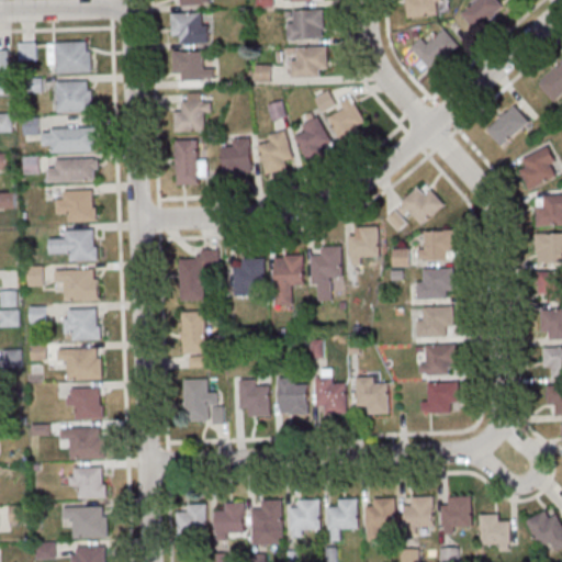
[(406,0),(408,19),(444,14),(441,0),(406,0)]
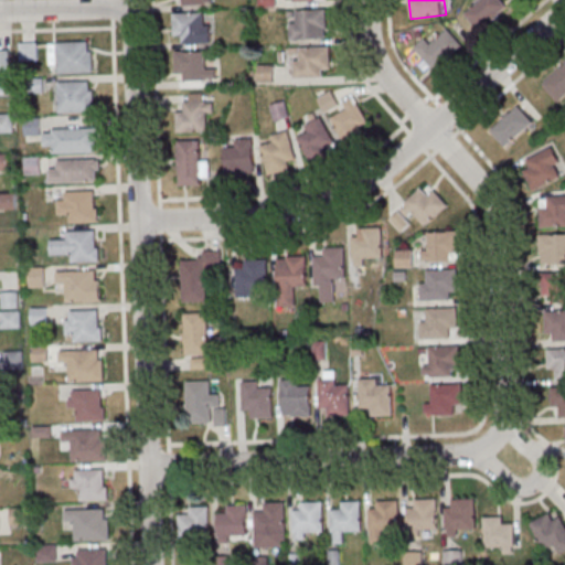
[(480,32),(509,8),(501,0),(482,0),(466,14),(480,32)]
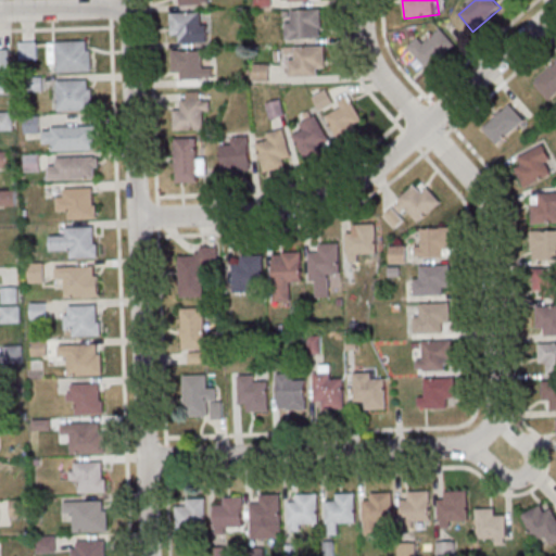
[(290,10),(320,9),(321,30),(313,30),(313,39),(285,40),(285,23),(290,23),(290,10)]
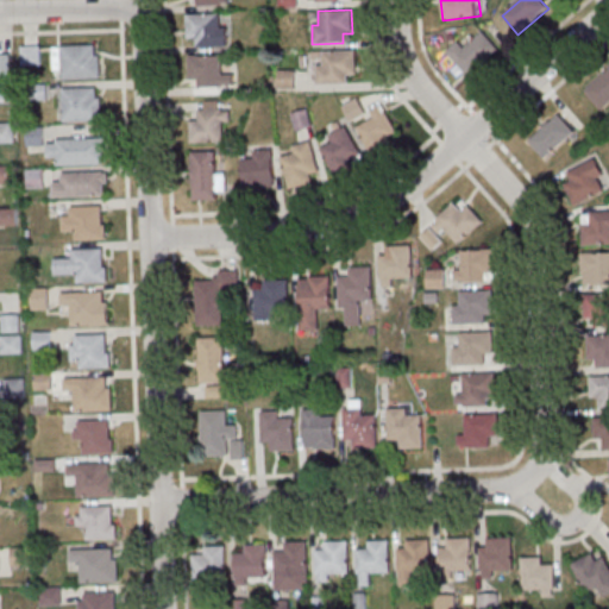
[(226,46),(226,16),(188,16),(188,46),(226,46)]
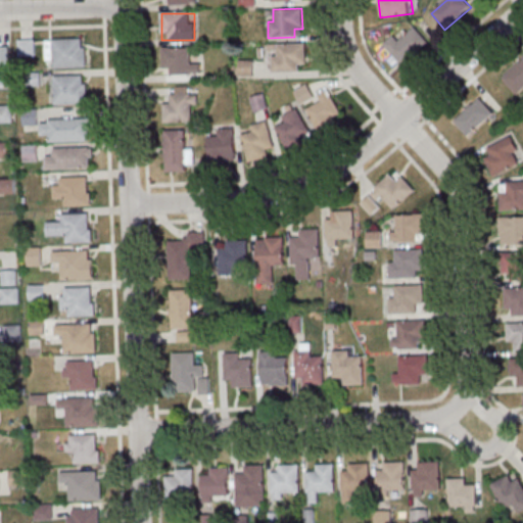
[(403,66),(429,44),(416,28),(400,42),(395,36),(384,45),(403,66)]
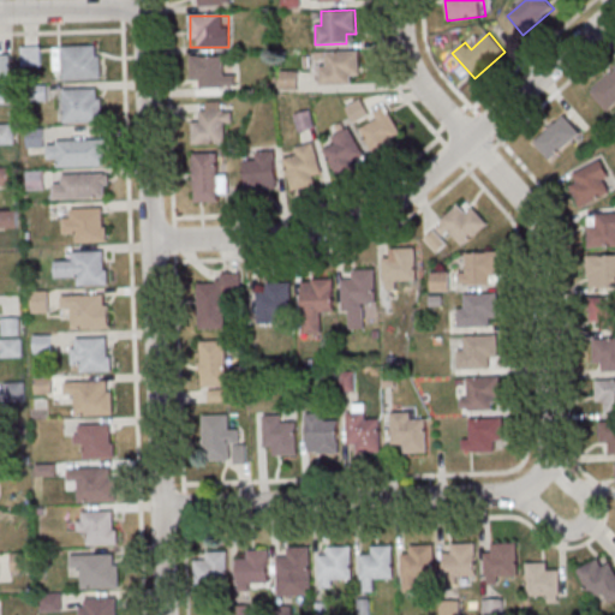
[(60,46),(95,46),(95,57),(100,57),(101,79),(61,81),(60,46)]
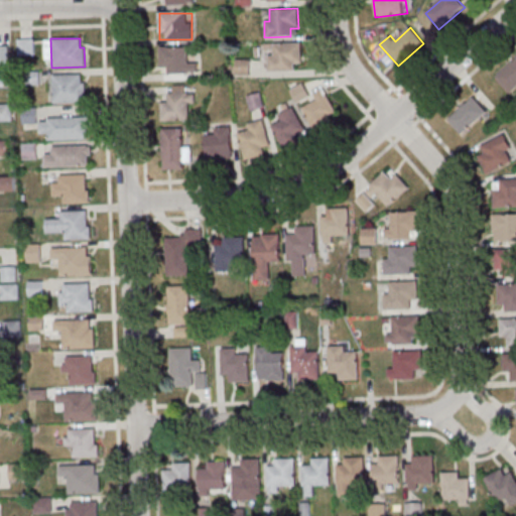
[(16,39),(33,39),(33,53),(17,54),(16,39)]
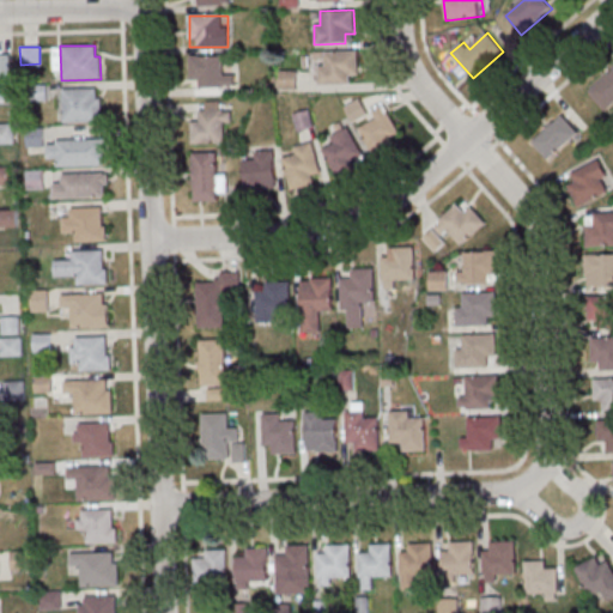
[(325,52),(358,52),(358,74),(350,76),(350,85),(319,85),(319,66),(325,66),(325,52)]
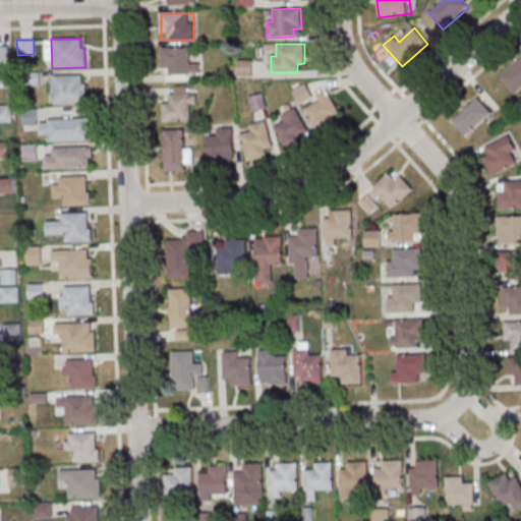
[(0,47),(8,47),(8,65),(0,65),(0,47)]
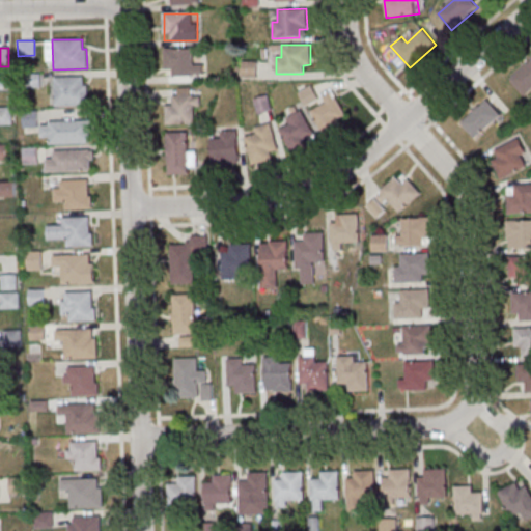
[(173,76),(203,76),(203,65),(194,65),(194,49),(163,49),(163,71),(173,71),(173,76)]
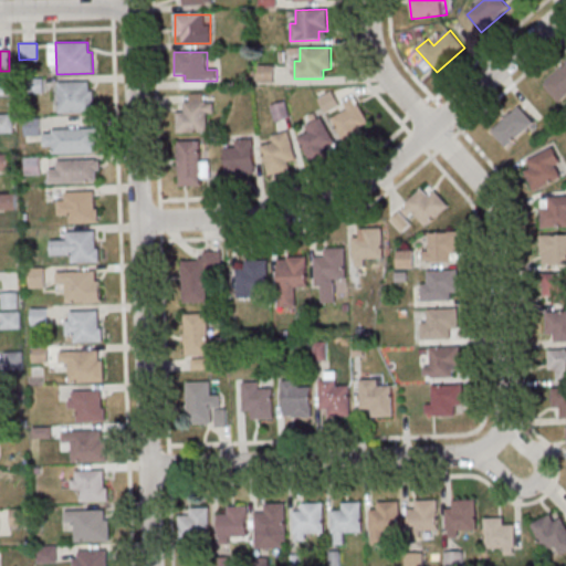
[(565,98),(565,61),(544,84),(563,103),(565,98)]
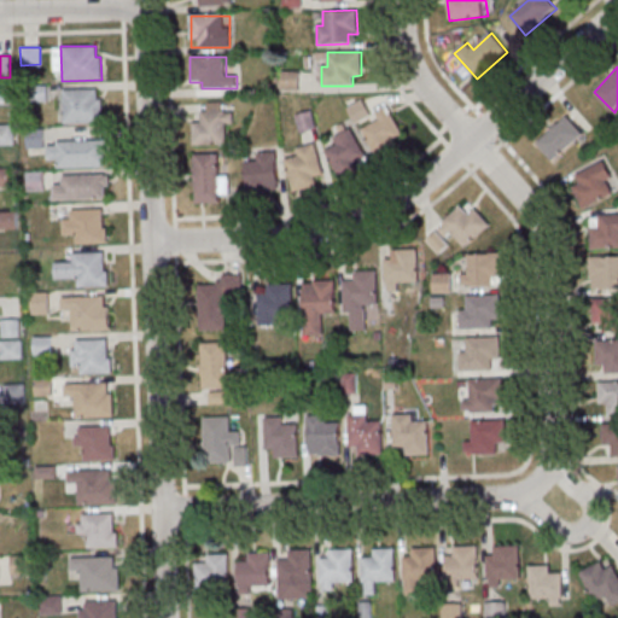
[(283,89),(299,89),(299,73),(283,73),(283,89)]
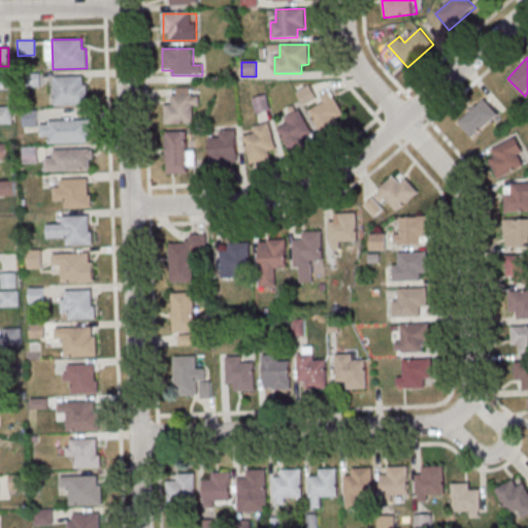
[(0,71),(8,71),(9,86),(0,86),(0,71)]
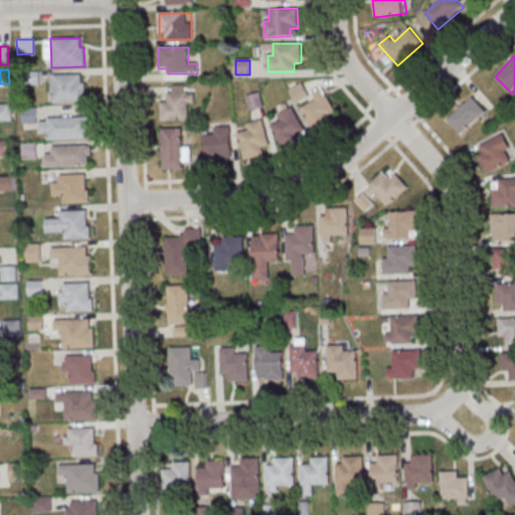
[(51,74),(80,73),(80,83),(84,83),(86,103),(52,104),(51,74)]
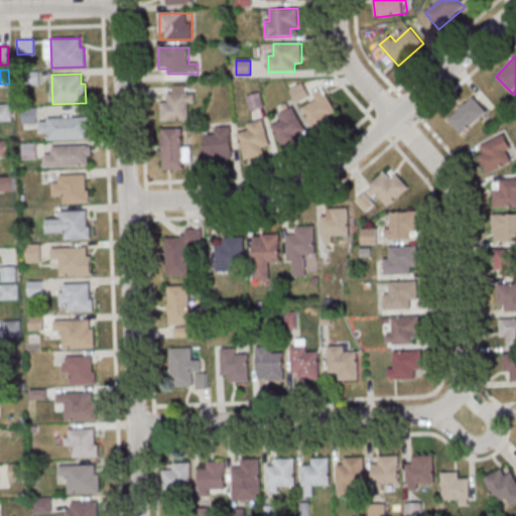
[(192,120),(192,93),(186,93),(186,86),(170,86),(170,102),(161,102),(161,120),(192,120)]
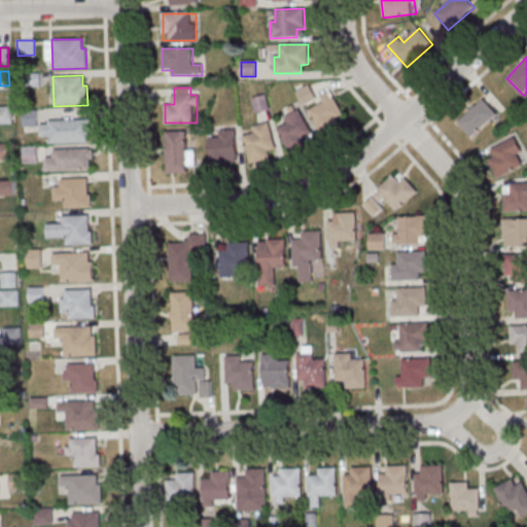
[(257,112),(270,109),(266,96),(254,99),(257,112)]
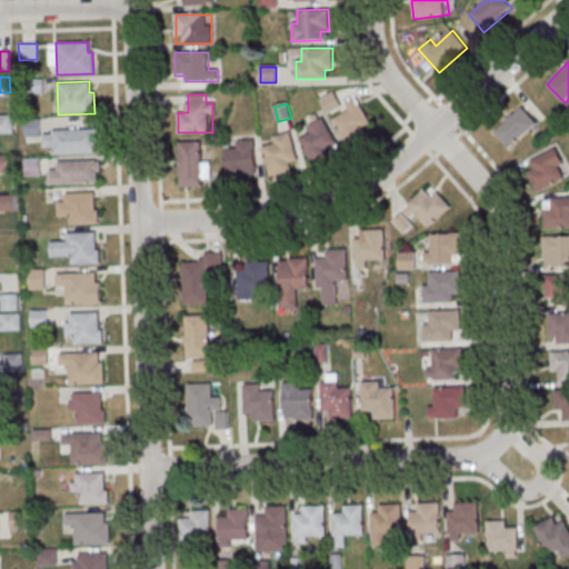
[(357,103),(333,119),(350,147),(375,131),(357,103)]
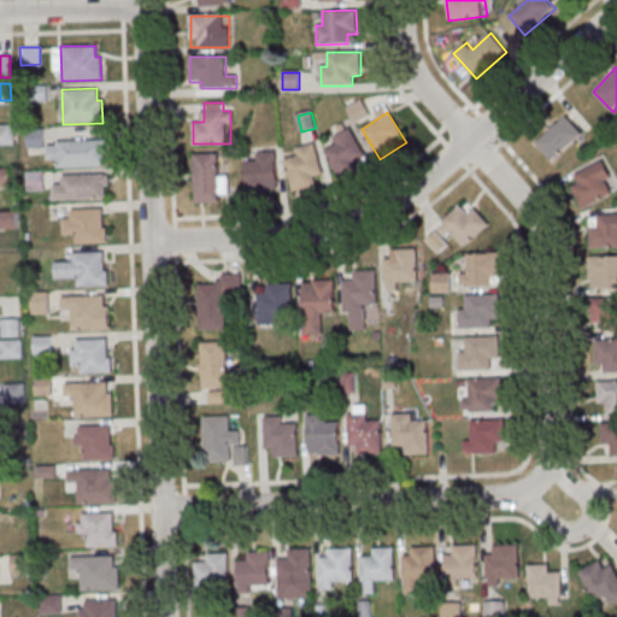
[(553,160),(583,133),(565,115),(536,142),(553,160)]
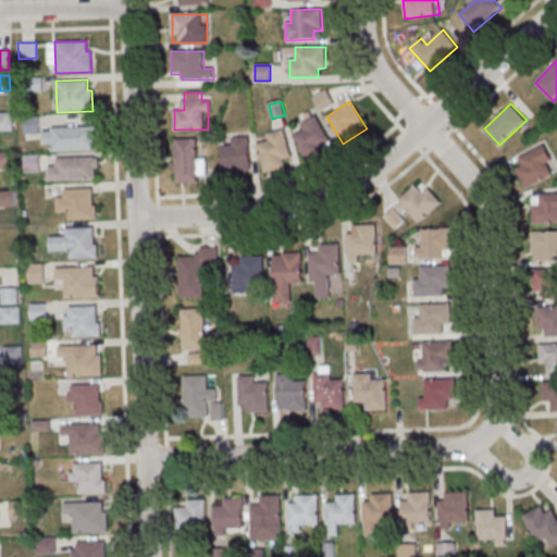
[(0,113),(12,113),(12,130),(0,130),(0,113)]
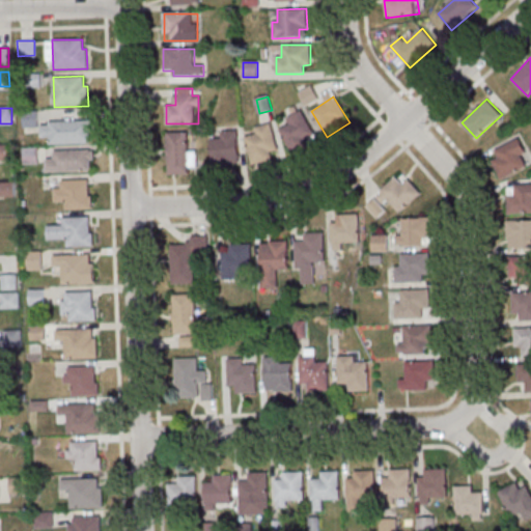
[(21,112),(37,111),(38,127),(21,127),(21,112)]
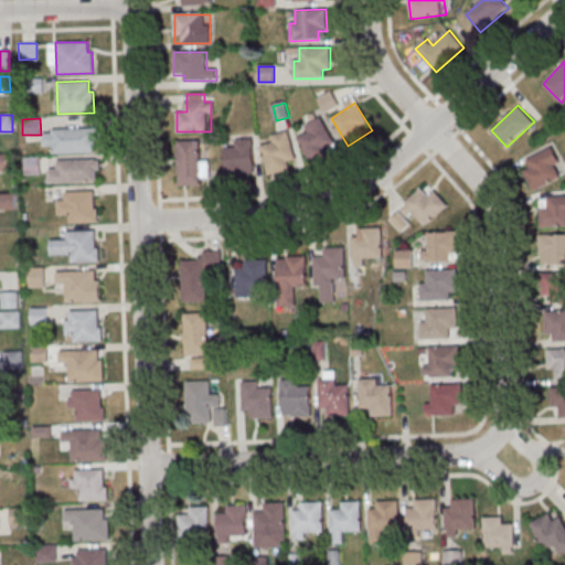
[(297,134),(312,166),(331,156),(328,148),(334,145),(323,120),(297,134)]
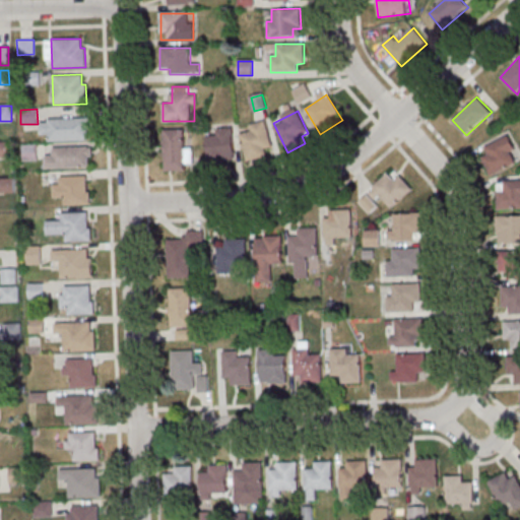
[(90,119),(46,119),(46,141),(90,141),(90,119)]
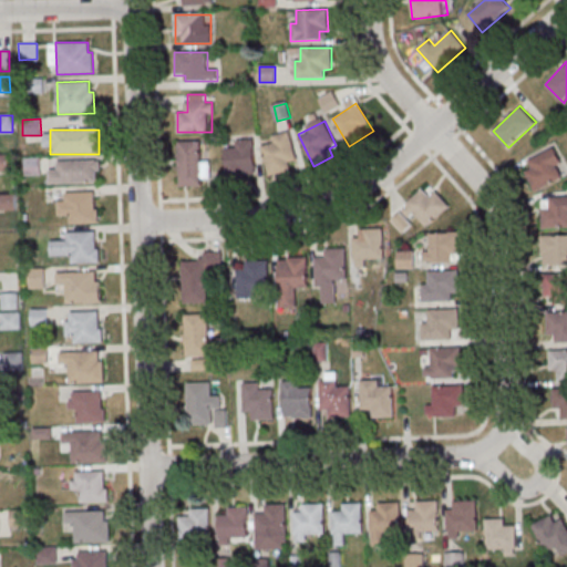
[(270,175),(297,169),(289,133),(271,136),(274,144),(264,146),(270,175)]
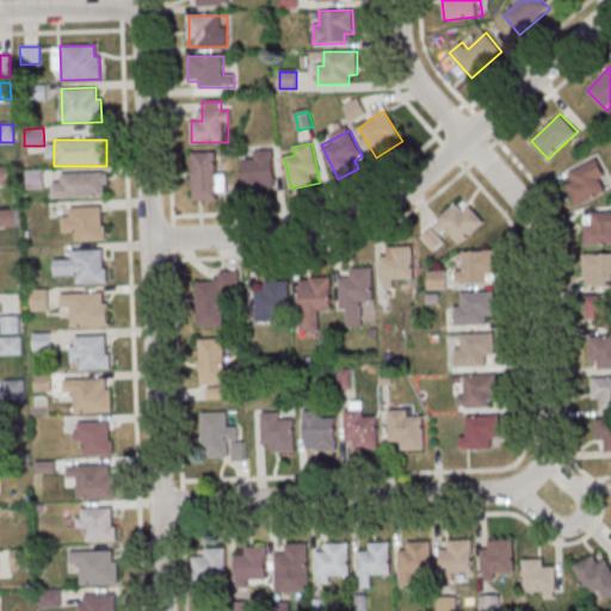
[(275,189),(275,149),(253,149),(253,159),(244,159),(244,189),(275,189)]
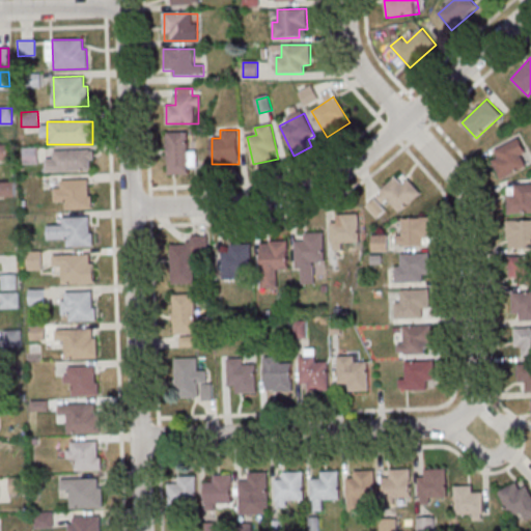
[(188,132),(168,132),(168,174),(190,174),(190,166),(197,166),(197,150),(188,150),(188,132)]
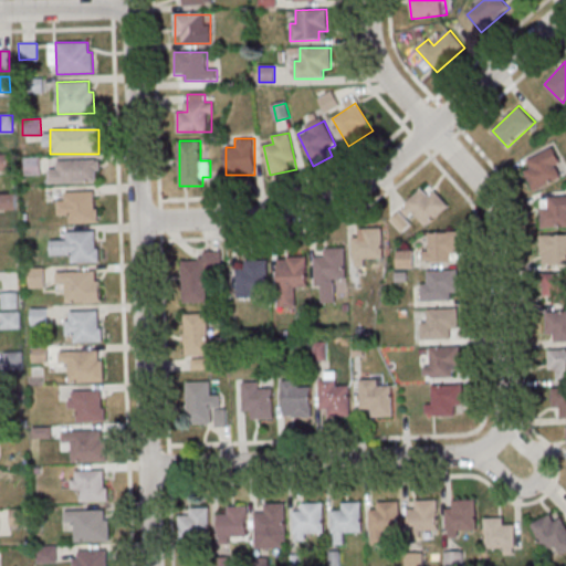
[(533,190),(563,178),(557,166),(562,164),(555,147),(527,158),(532,169),(525,173),(533,190)]
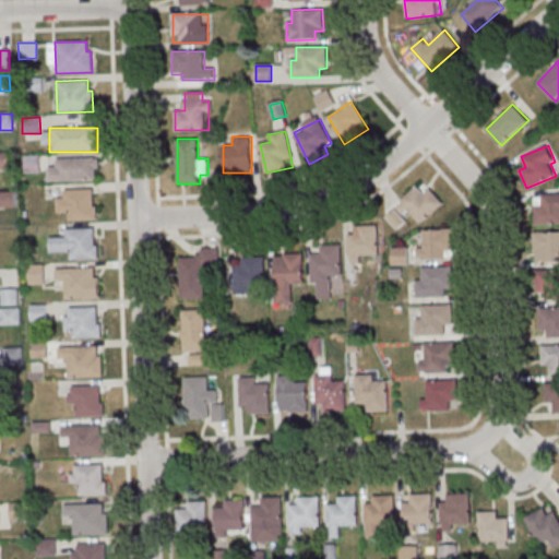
[(0,152),(12,152),(13,168),(0,168),(0,152)]
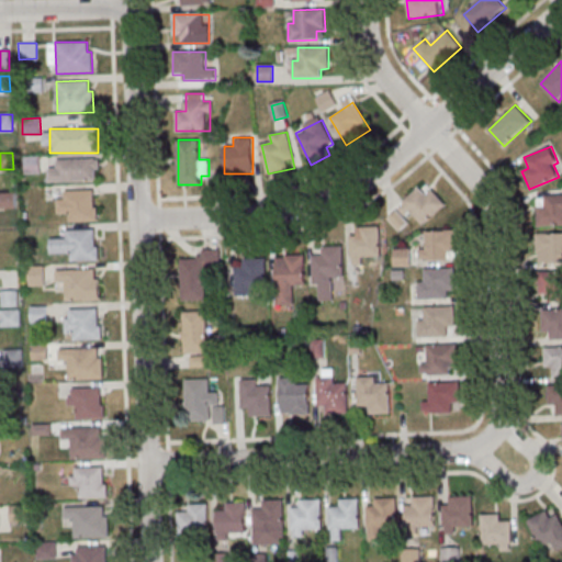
[(22,157),(41,157),(41,172),(23,173),(22,157)]
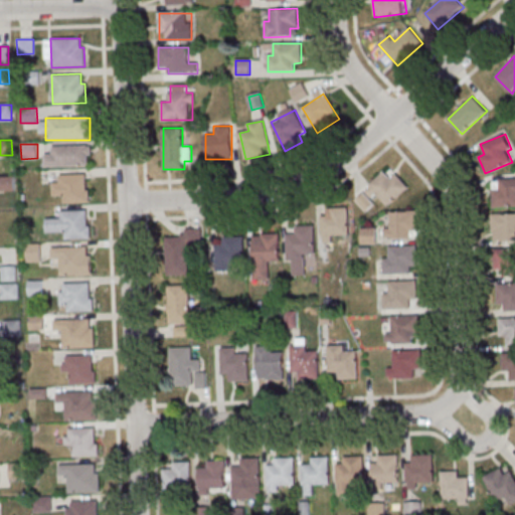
[(91,146),(53,146),(53,156),(45,156),(45,166),(91,166),(91,146)]
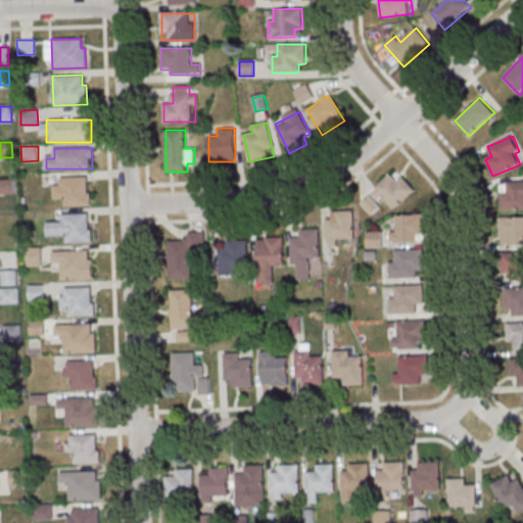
[(402,175),(395,181),(390,175),(361,202),(372,215),(383,204),(390,212),(416,190),(402,175)]
